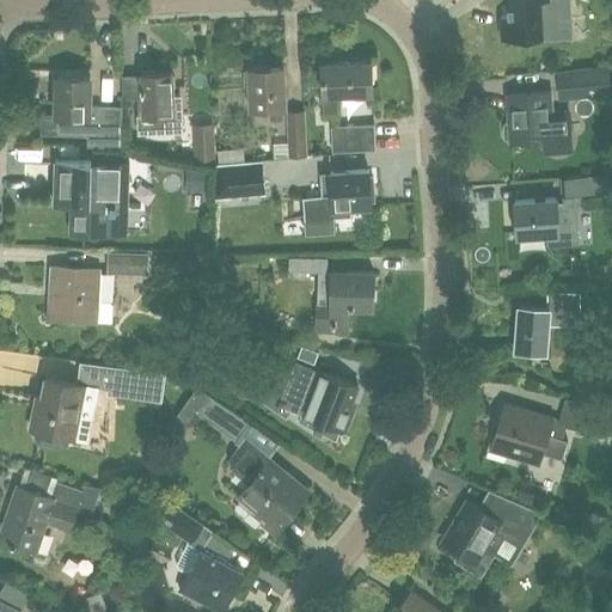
[(508,0),(510,16),(501,17),(502,38),(543,36),(543,38),(570,36),(568,0),(508,0)]
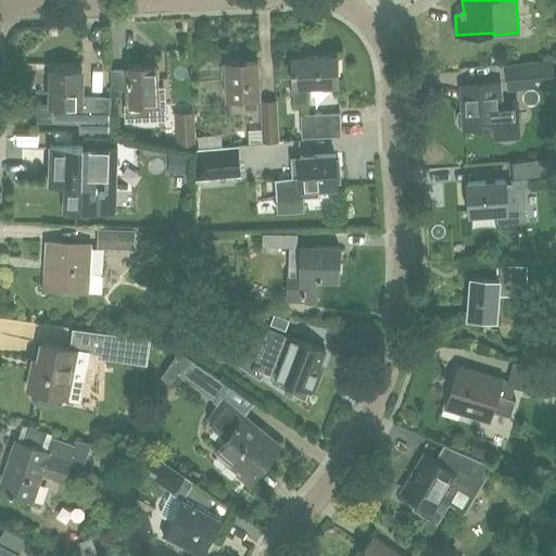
[(295,103),(307,102),(306,87),(338,85),(337,57),(291,60),(295,103)]
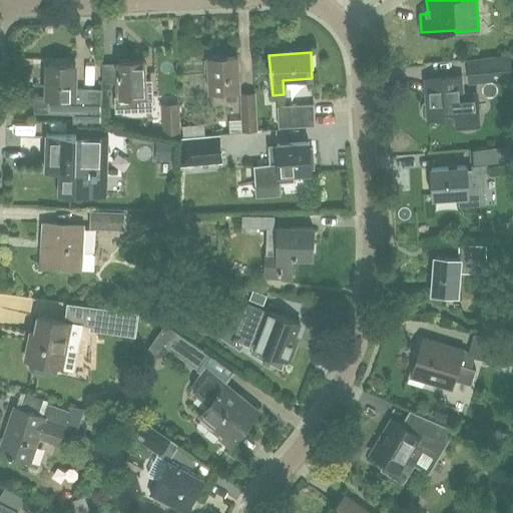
[(237,100),(237,89),(238,89),(237,55),(208,56),(209,90),(225,89),(225,100),(237,100)]
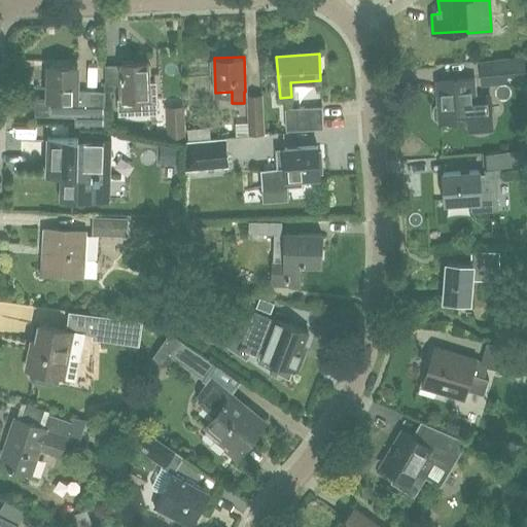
[(495,82),(526,79),(524,58),(481,62),(483,78),(495,77),(495,82)]
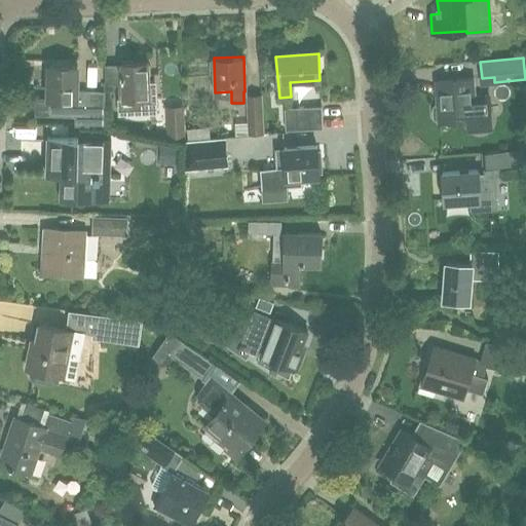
[(122,100),(118,100),(119,114),(138,113),(149,112),(149,99),(153,99),(155,96),(155,86),(152,84),(149,84),(148,82),(148,62),(120,63),(120,65),(120,75),(121,84),(122,100)]
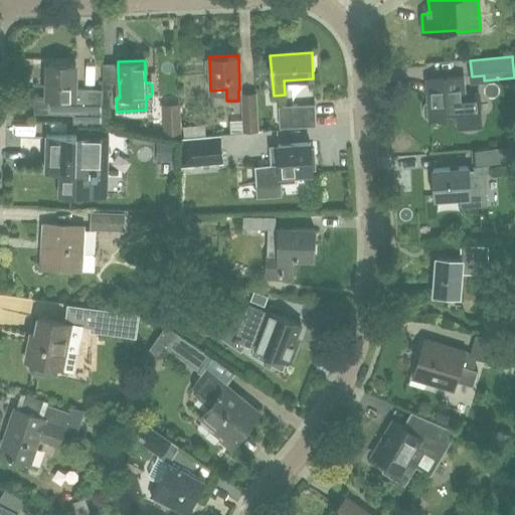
[(86,114),(87,91),(75,90),(75,64),(46,64),(45,98),(47,98),(47,113),(86,114)]
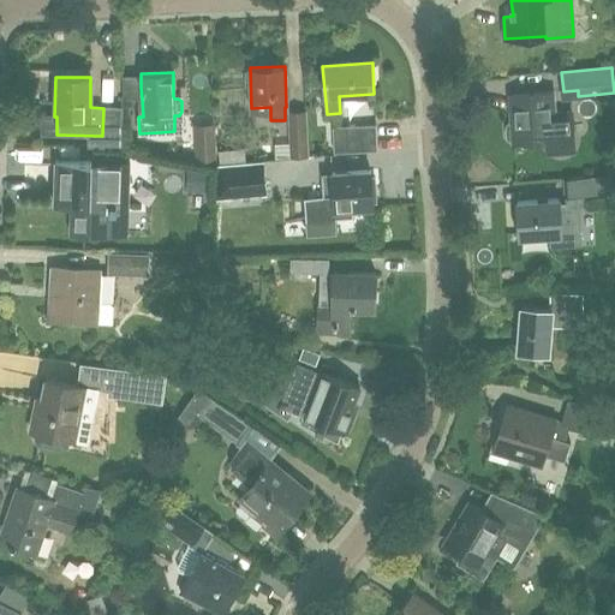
[(554,115),(551,94),(509,97),(512,125),(508,125),(506,127),(507,141),(509,143),(513,142),(513,144),(545,142),(547,155),(574,153),(573,139),(572,113),(554,115)]
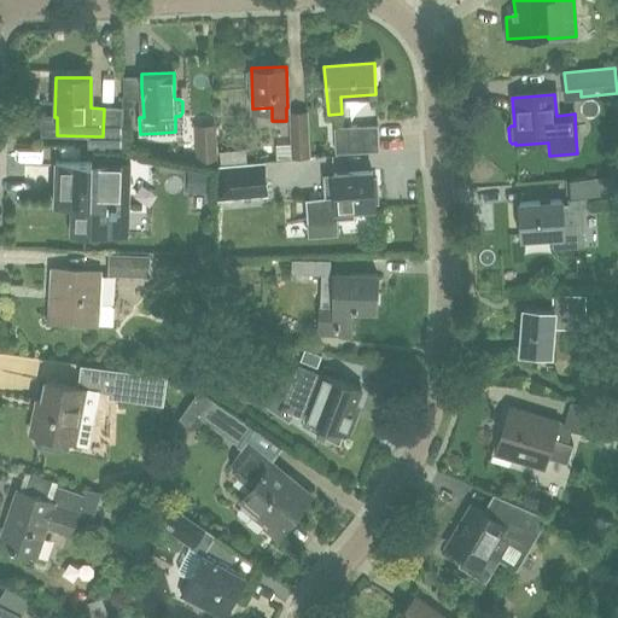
[(45,141),(46,105),(4,103),(1,138),(45,141)]
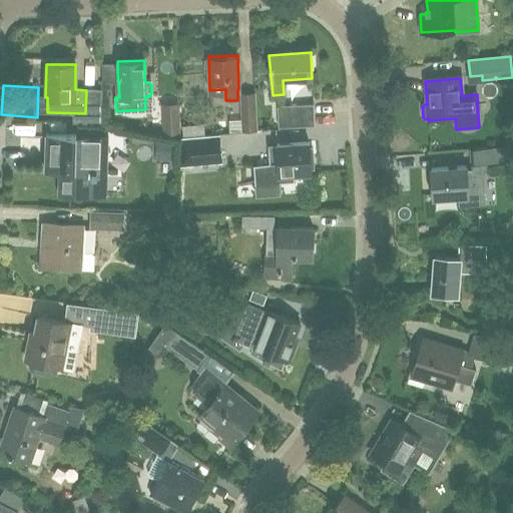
[(240,133),(257,131),(254,93),(238,93),(240,133)]
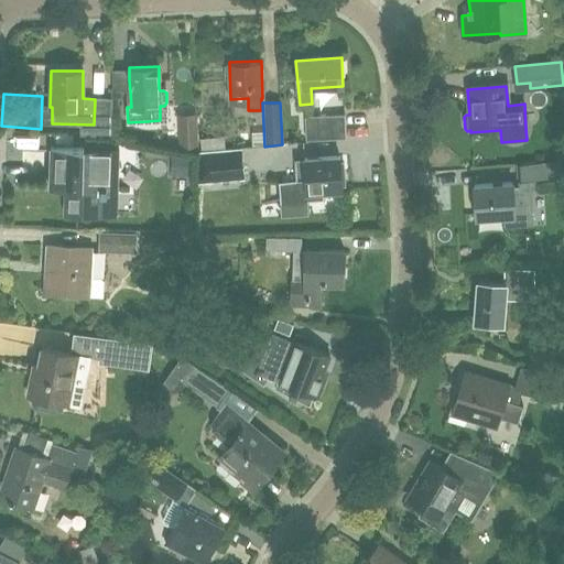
[(305,141),(345,139),(344,115),(304,117),(305,141)]
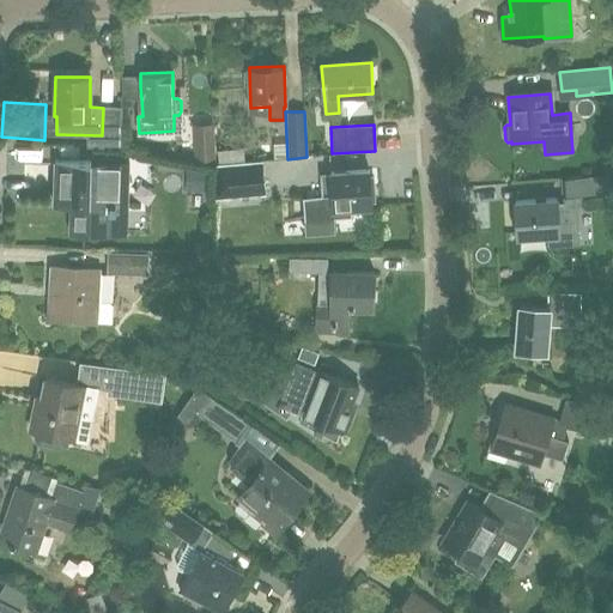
[(193,162),(216,162),(213,126),(193,126),(193,162)]
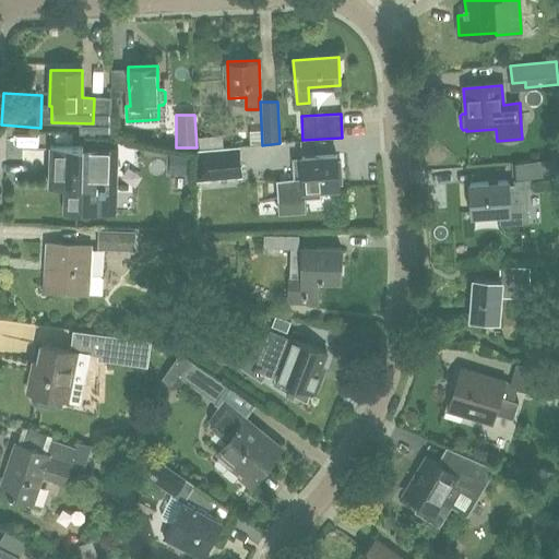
[(62,214),(117,215),(118,150),(104,149),(49,146),(47,187),(67,188),(67,192),(62,192),(62,214)]
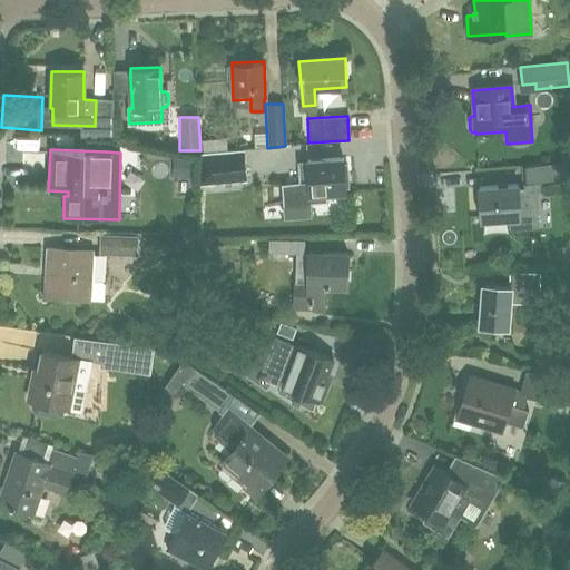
[(198,186),(247,182),(245,149),(199,154),(198,186)]
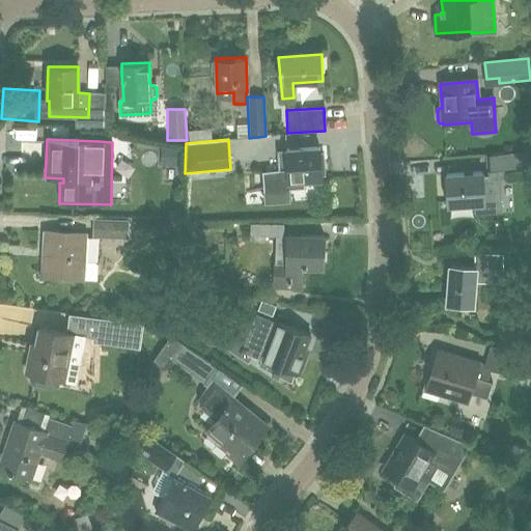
[(323,175),(325,175),(324,161),(322,162),(320,148),(279,151),(280,170),(263,171),(264,191),(306,189),(305,180),(323,179),(323,175)]
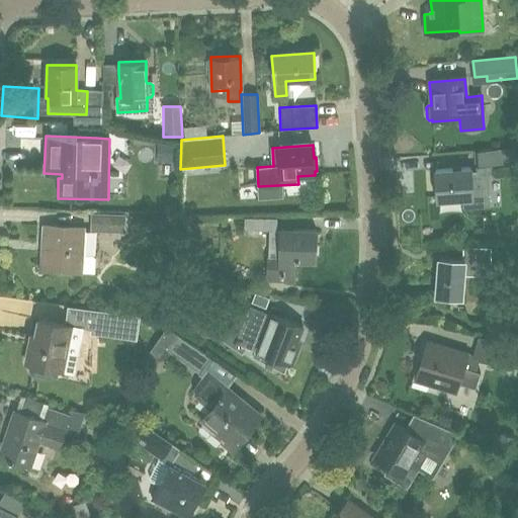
[(476,168),(516,165),(515,150),(475,152),(476,168)]
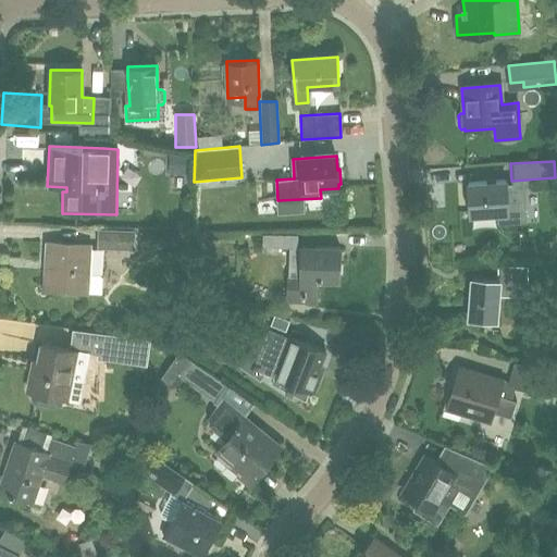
[(498,225),(510,224),(508,198),(519,198),(519,189),(524,189),(523,180),(468,184),(470,215),(498,213),(498,225)]
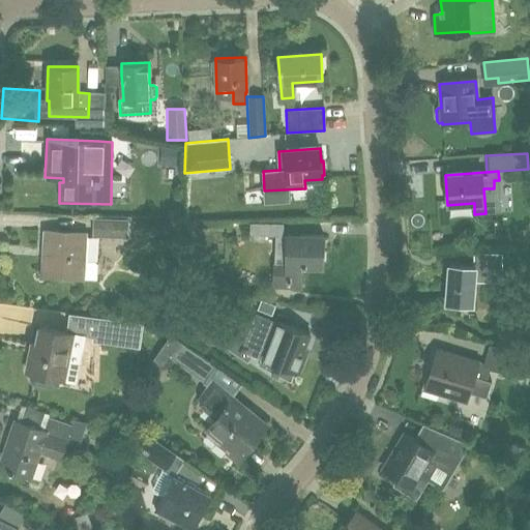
[(127,238),(127,219),(92,218),(91,237),(127,238)]
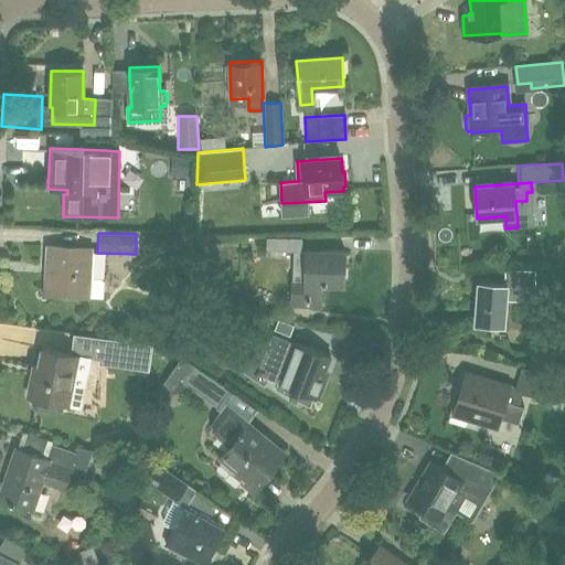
[(267,237),(267,251),(294,251),(302,251),(302,237),(267,237)]
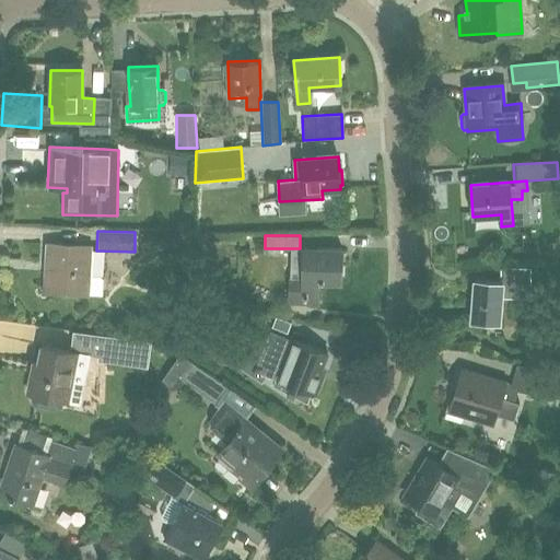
[(102,295),(103,280),(101,277),(88,276),(89,246),(46,244),(43,292),(86,294),(86,295),(102,295)]
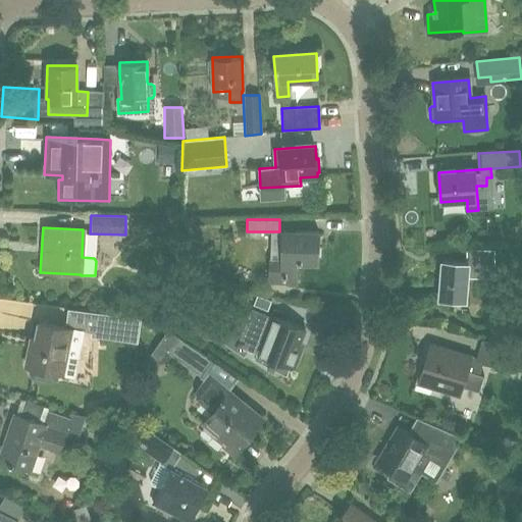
[(269,258),(269,281),(296,282),(296,260),(316,261),(318,232),(283,231),(279,231),(271,231),(270,258),(269,258)]
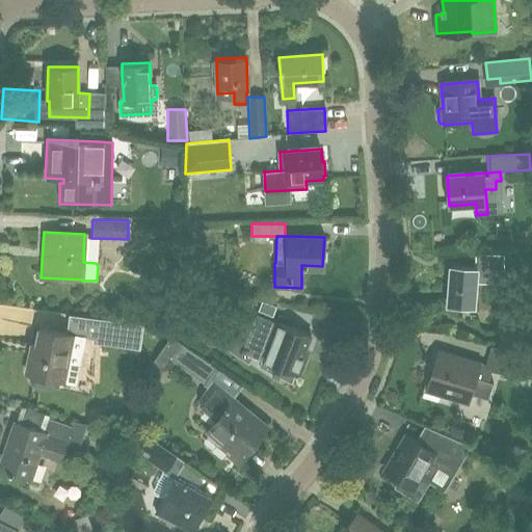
[(504,282),(505,251),(475,250),(475,266),(451,265),(449,302),(474,304),(475,281),(504,282)]
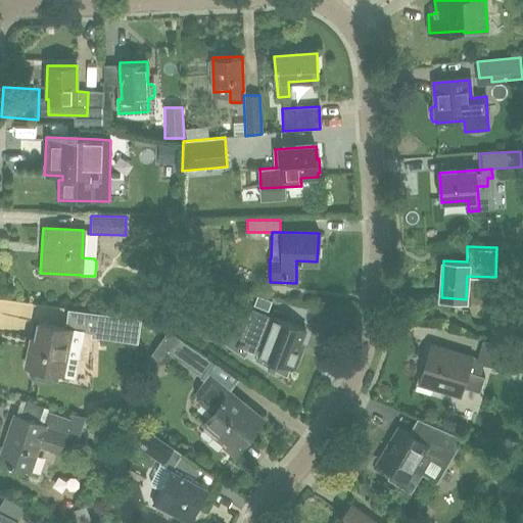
[(287,376),(290,367),(293,368),(299,352),(296,351),(304,330),(251,311),(238,347),(257,353),(255,360),(269,368),(268,369),(274,372),(275,371),(287,376)]
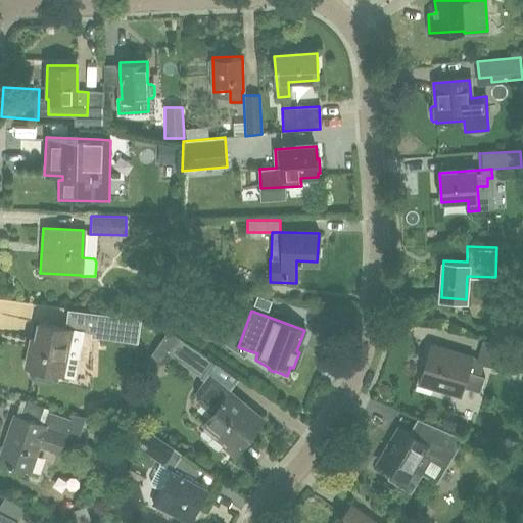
[(141,319),(95,314),(92,336),(138,342),(141,319)]
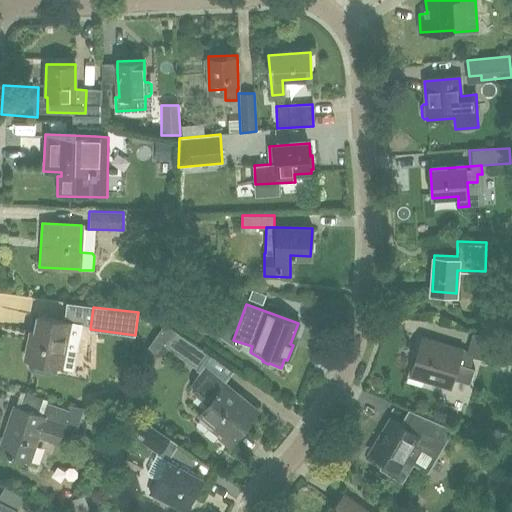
[(82,325),(37,317),(32,343),(28,342),(24,360),(29,361),(28,367),(31,371),(51,375),(55,372),(56,367),(73,370),(82,325)]
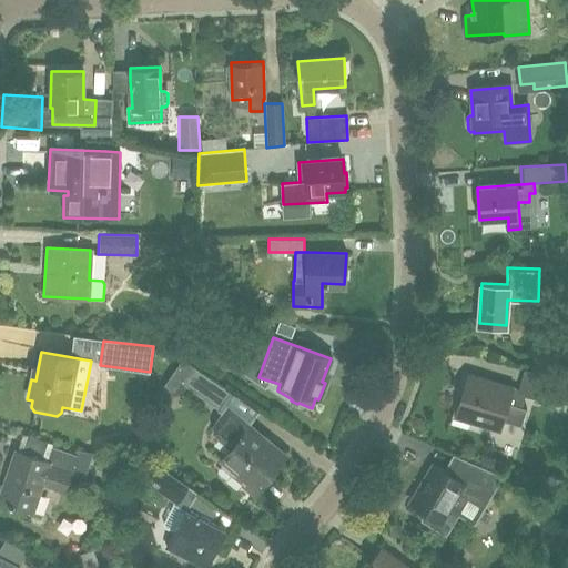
[(181,358),(170,375),(219,408),(229,393),(229,392),(181,358)]
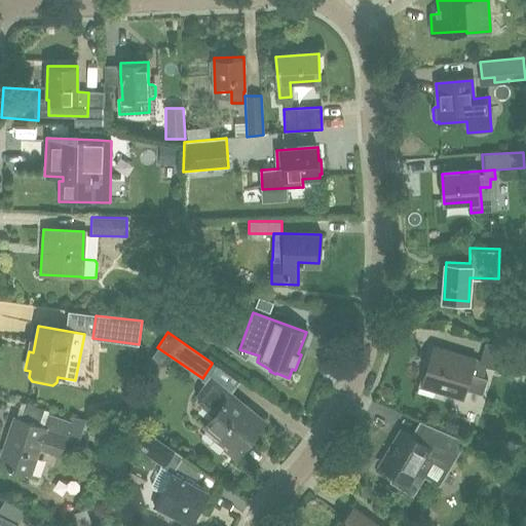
[(421,376),(417,390),(434,395),(435,388),(461,397),(464,388),(483,395),(488,379),(482,377),(485,367),(487,362),(481,360),(434,345),(424,377),(421,376)]
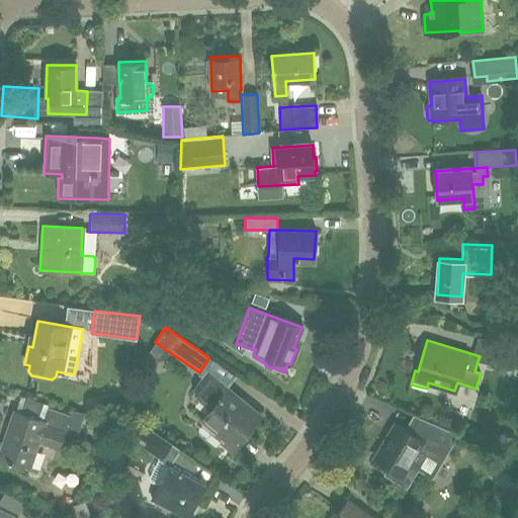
[(195,384),(193,390),(194,395),(197,399),(211,411),(203,421),(203,425),(211,432),(216,431),(235,446),(260,415),(227,389),(205,371),(201,376),(195,384)]
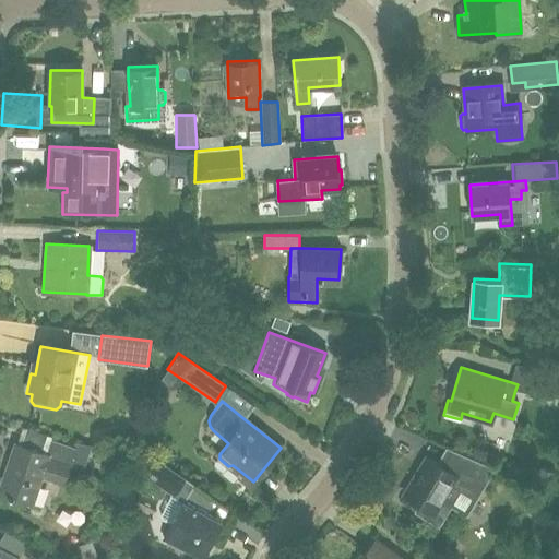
[(46,455),(13,444),(0,483),(0,495),(31,506),(40,478),(62,486),(75,448),(50,440),(46,455)]
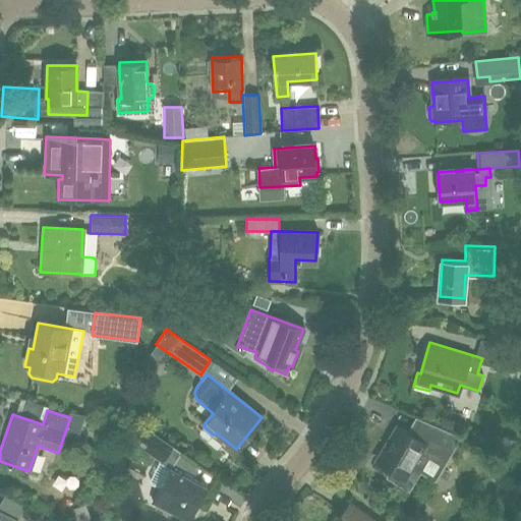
[(171,468),(182,451),(134,418),(123,435),(159,459),(158,461),(160,462),(151,480),(152,484),(159,488),(152,503),(186,520),(187,520),(206,486),(171,468)]
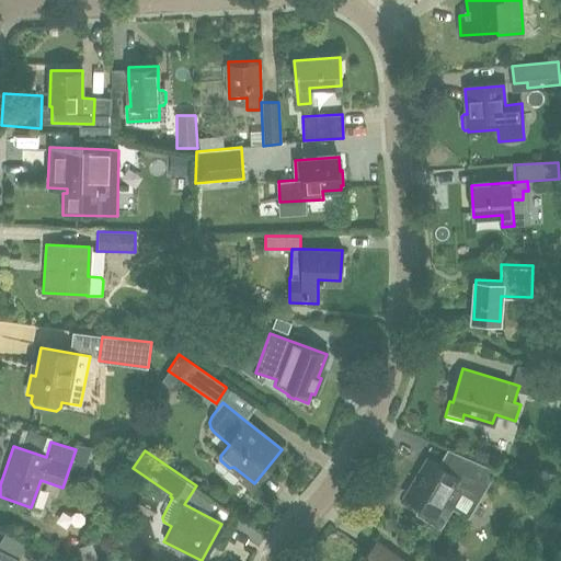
[(489,480),(493,469),(468,458),(457,476),(428,458),(405,496),(422,506),(419,513),(441,526),(461,491),(477,500),(489,480)]
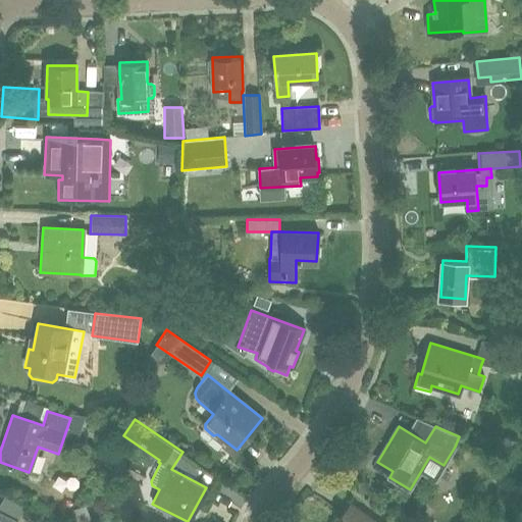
[(378,521),(351,502),(336,521),(378,521)]
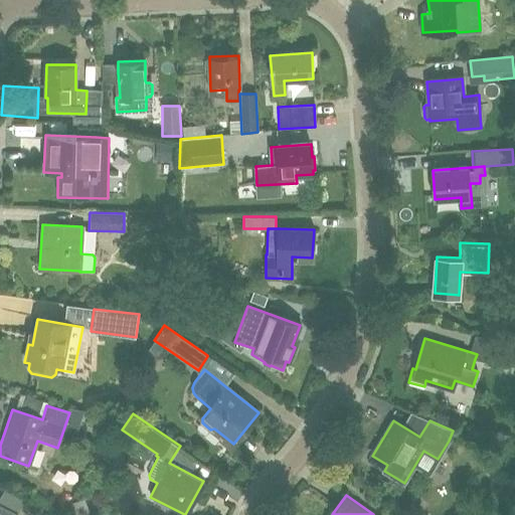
[(0,514),(15,514),(17,513),(0,504),(0,514)]
